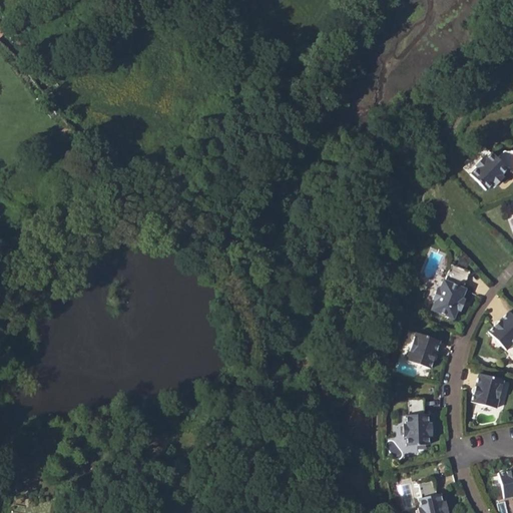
[(469,174),(485,190),(491,185),(500,175),(507,169),(512,174),(512,173),(512,152),(511,151),(503,151),(495,158),(491,153),(484,159),(483,157),(473,167),(475,168),(469,174)]
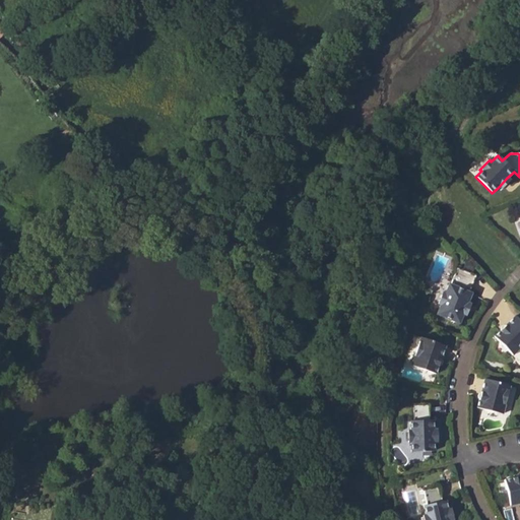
[(498,188),(501,189),(510,181),(507,178),(498,188)]
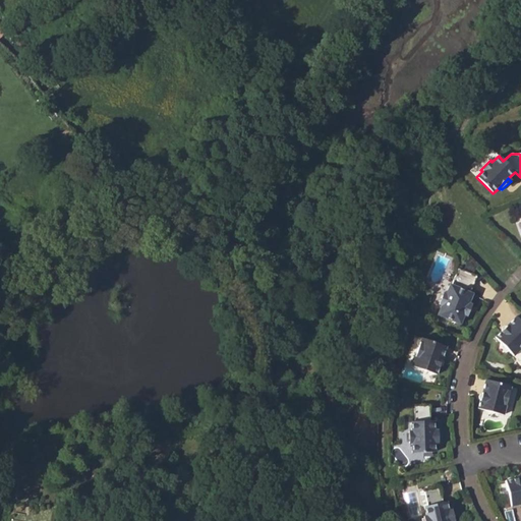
[(460,325),(464,315),(468,303),(472,294),(469,292),(476,277),(458,270),(452,285),(450,284),(446,294),(444,293),(439,305),(441,306),(437,315),(460,325)]
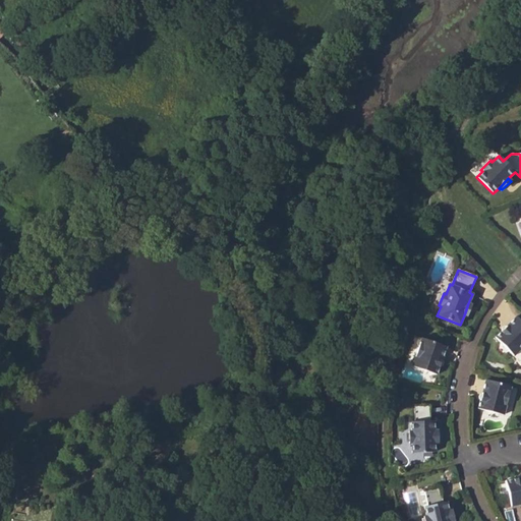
[(496,337),(514,356),(520,348),(520,321),(516,316),(496,337)]
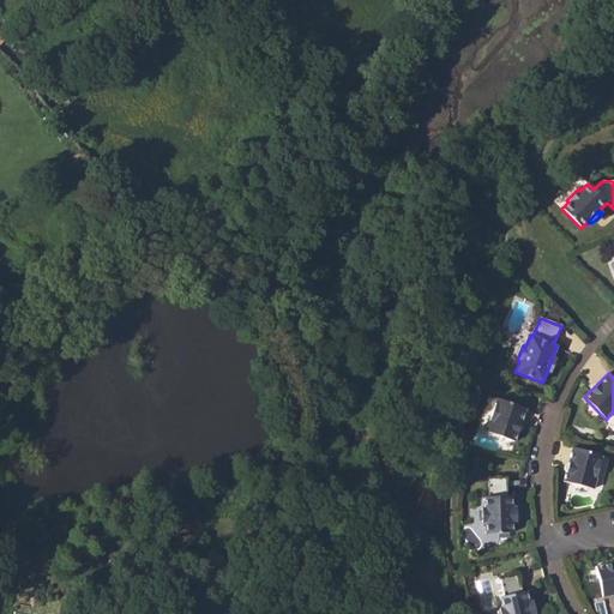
[(515,441),(525,409),(497,399),(486,432),(515,441)]
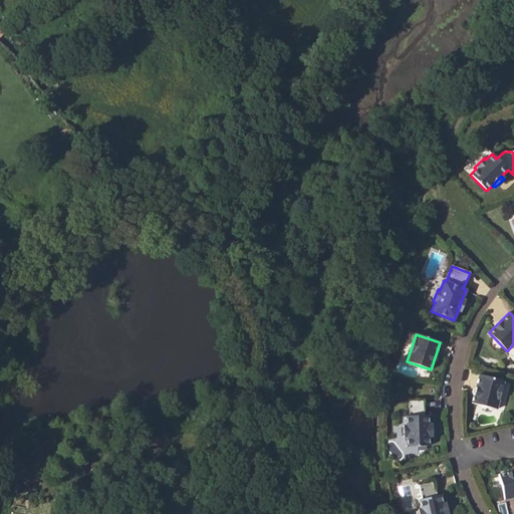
[(471,404),(496,410),(503,381),(479,374),(471,404)]
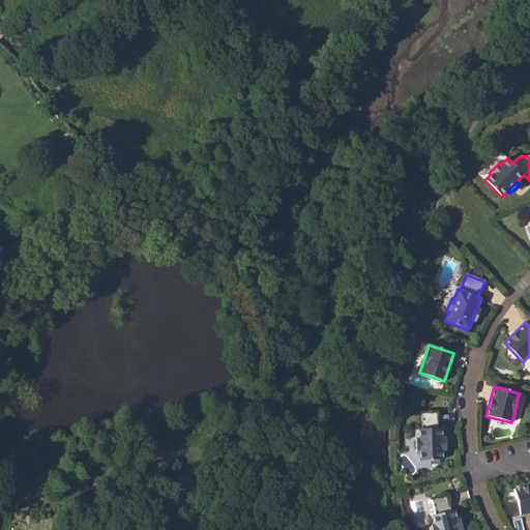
[(418,451),(418,461),(442,460),(442,450),(441,438),(441,429),(437,429),(437,412),(420,413),(421,430),(417,430),(418,439),(415,439),(416,451),(418,451)]
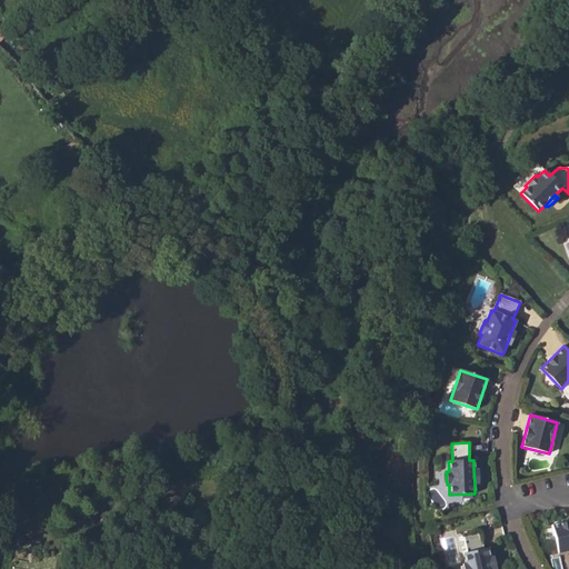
[(568,521),(551,526),(558,553),(568,550),(568,521)]
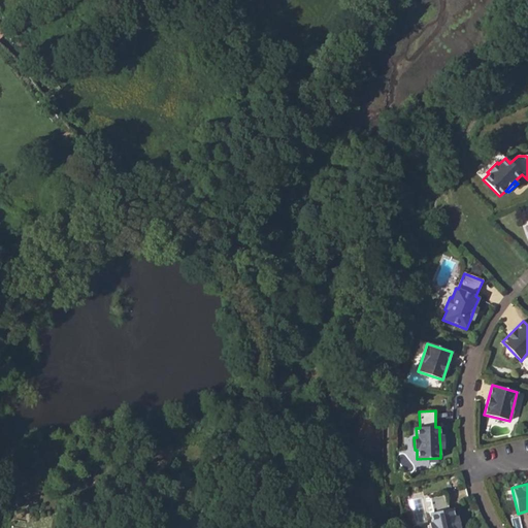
[(457,527),(455,518),(452,508),(449,509),(444,493),(429,497),(433,513),(430,514),(432,523),(429,524),(430,527),(457,527)]
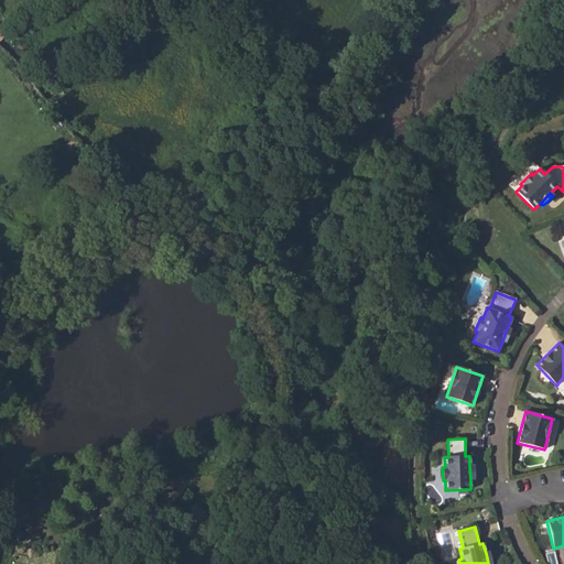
All buildings are outlined.
